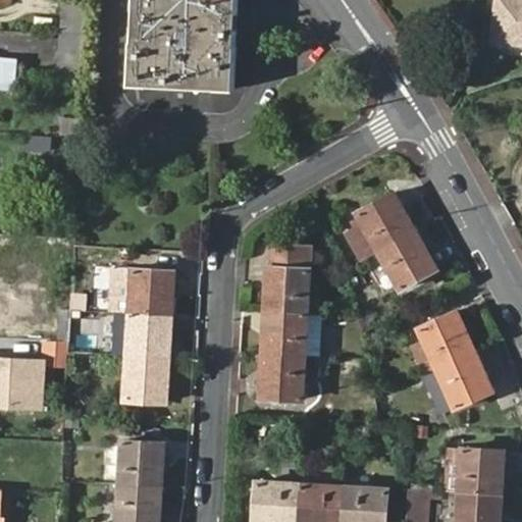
[(137,0),(135,41),(134,41),(132,83),(236,89),(238,46),(237,45),(238,0),(137,0)]
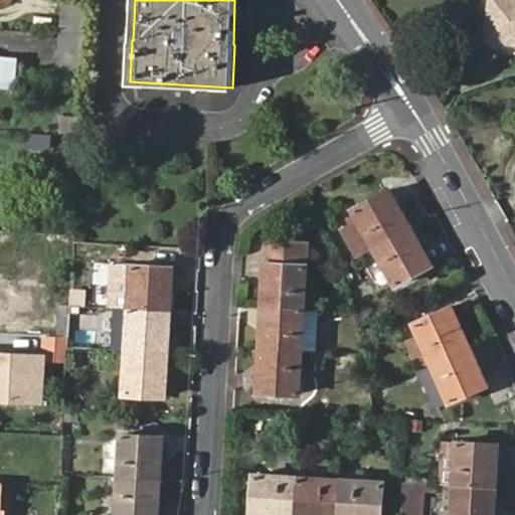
[(514,0),(490,0),(486,39),(514,42),(514,0)]
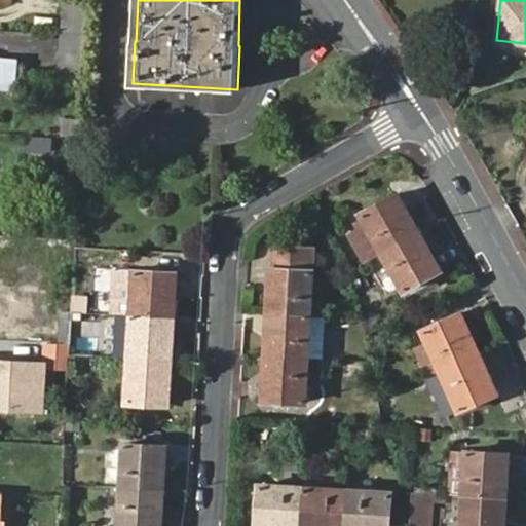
[(63,137),(82,138),(83,124),(63,124),(63,137)]
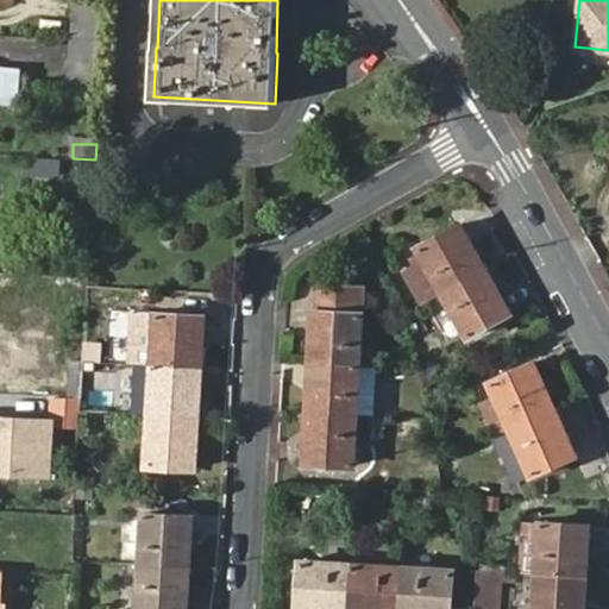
[(444,292),(488,268),(462,220),(418,244),(429,264),(413,272),(427,300),(444,292)]
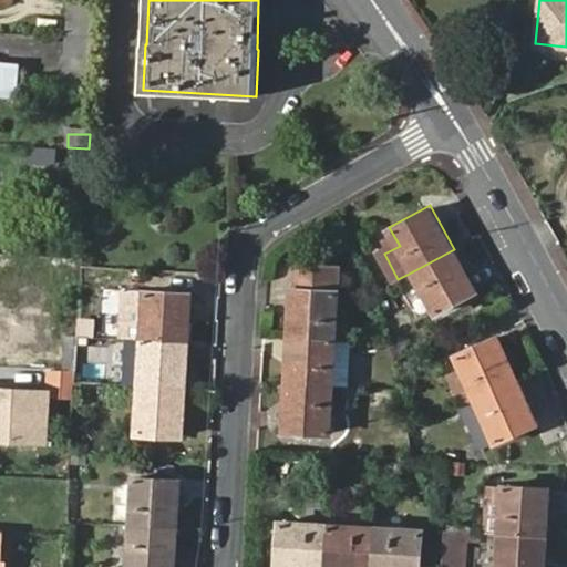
[(477,290),(454,249),(413,271),(437,311),(477,290)]
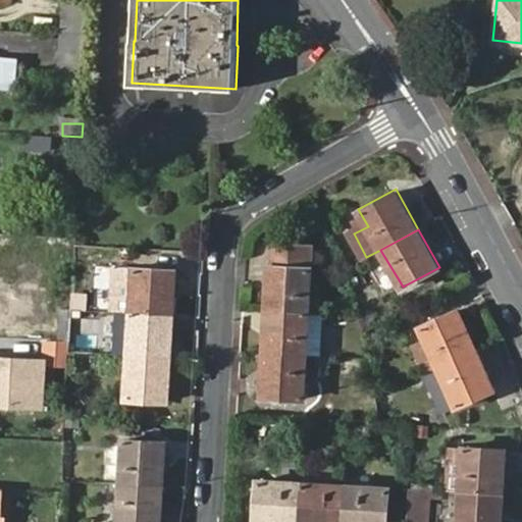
[(0,256),(11,258),(12,243),(0,242),(0,256)]
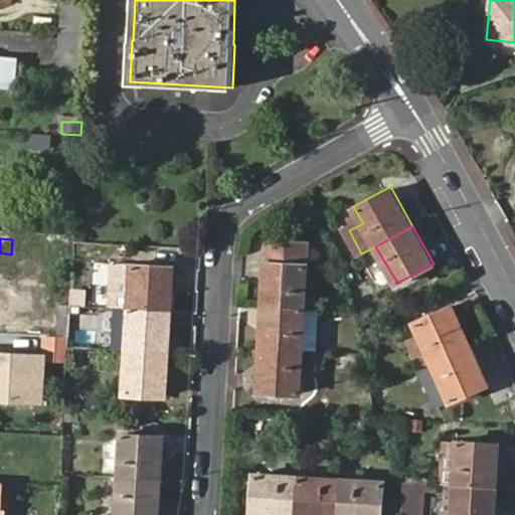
[(266,305),(306,308),(307,266),(308,244),(273,242),(272,263),(268,263),(266,305)]
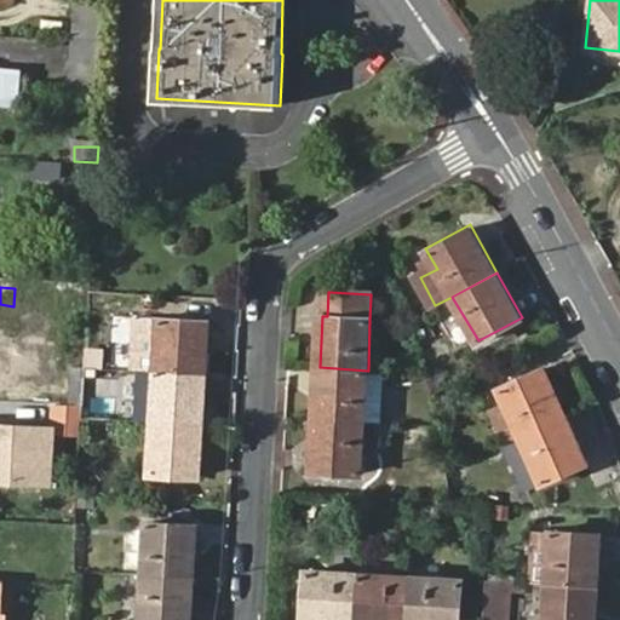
[(158,372),(206,374),(208,322),(160,320),(158,372)]
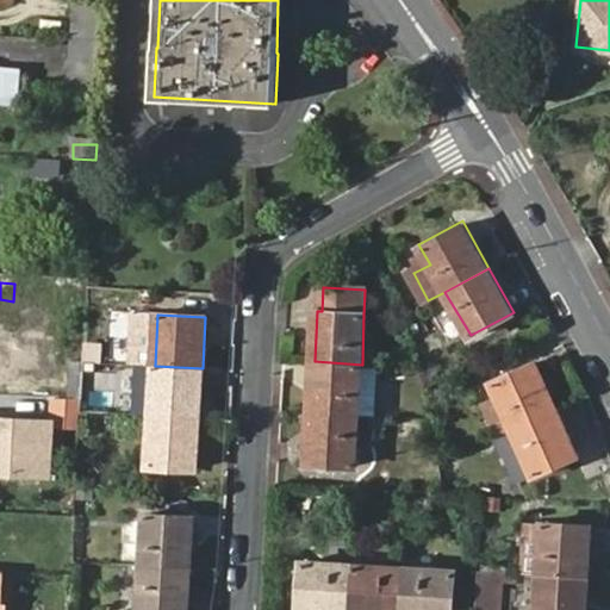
[(73,361),(69,398),(83,399),(83,397),(86,361),(73,361)]
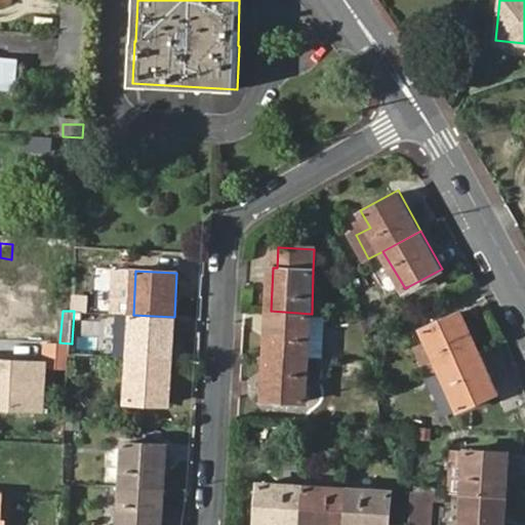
[(84,312),(74,311),(72,341),(82,342),(84,312)]
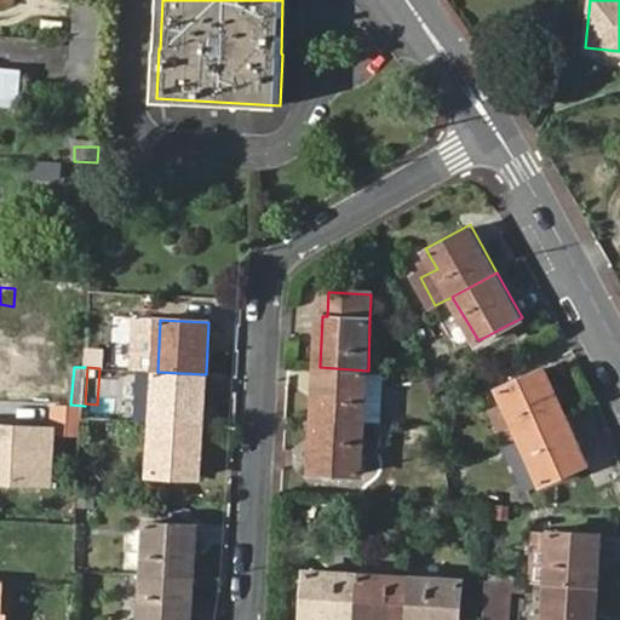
[(383,401),(384,371),(368,371),(320,367),(317,419),(365,422),(366,400),(383,401)]
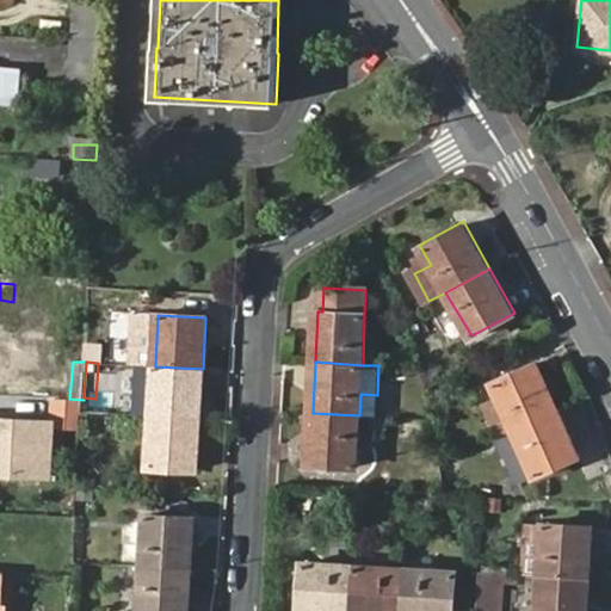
[(514,429),(557,408),(538,364),(494,383),(514,429)]
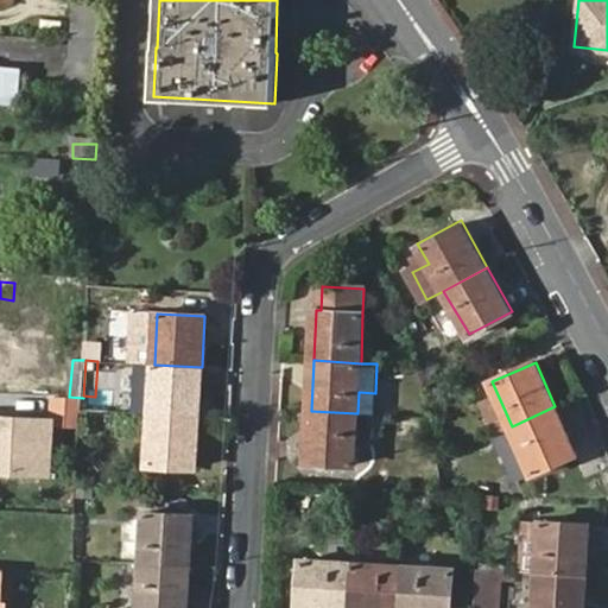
[(151,413),(154,365),(130,363),(130,373),(137,373),(135,413),(151,413)]
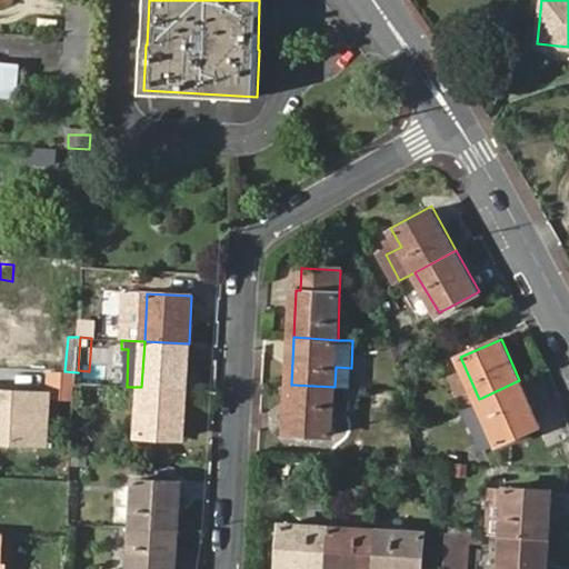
[(186,390),(189,343),(145,341),(141,387),(186,390)]
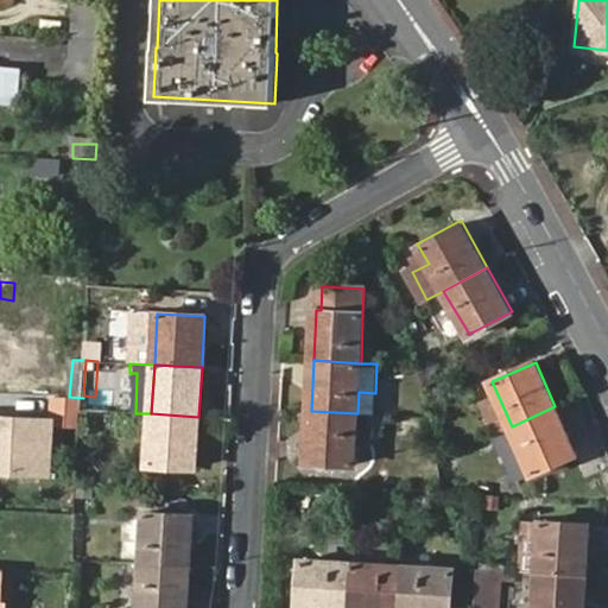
[(386,416),(394,416),(394,406),(382,406),(382,415),(386,416)]
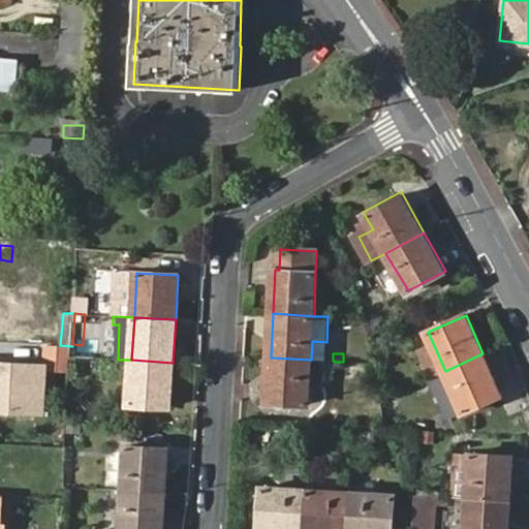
[(501,395),(483,353),(445,371),(464,412),(501,395)]
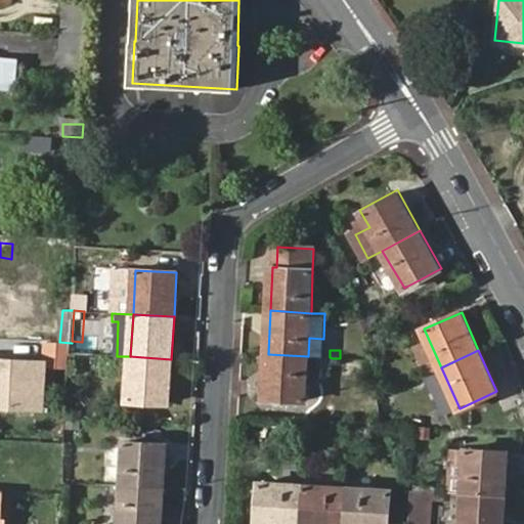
[(306,400),(308,356),(268,354),(266,397),(306,400)]
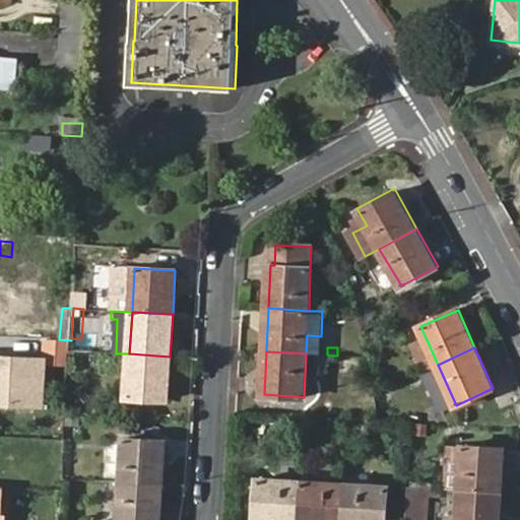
[(168,399),(170,356),(129,353),(127,396),(168,399)]
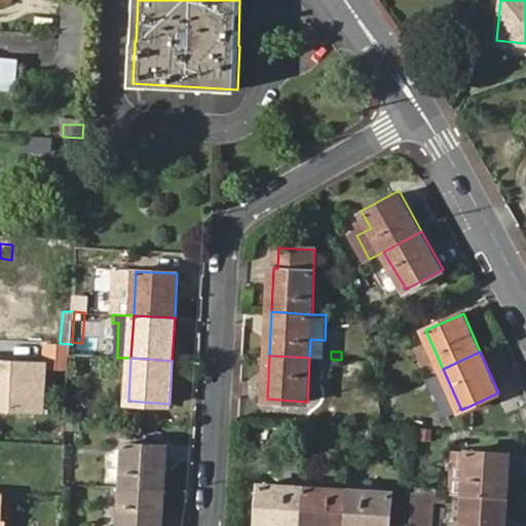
[(47,362),(0,359),(0,409),(45,412),(47,362)]
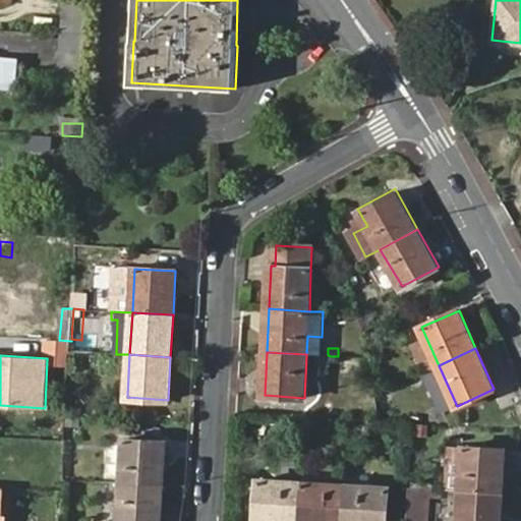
[(135,430),(135,420),(123,419),(122,430),(135,430)]
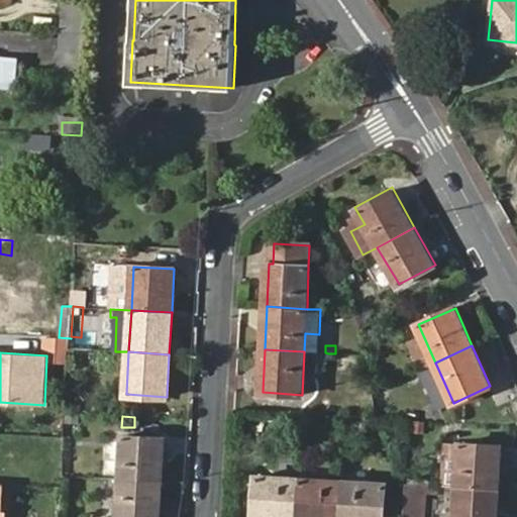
[(121,479),(163,481),(165,438),(123,436),(121,479)]
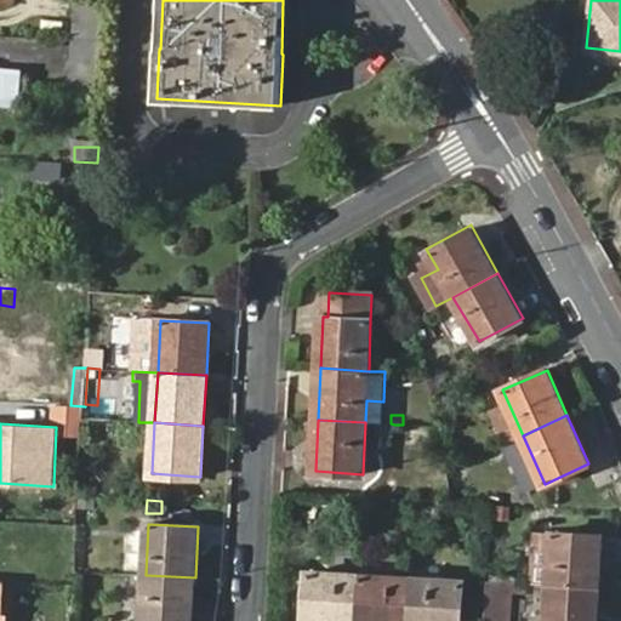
[(531,582),(550,584),(552,533),(536,531),(531,582)]
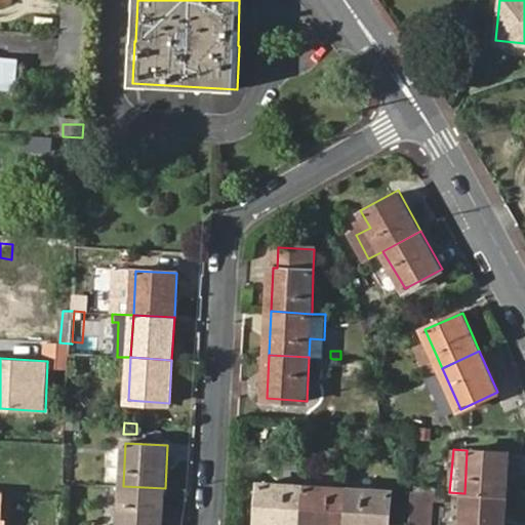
[(465,493),(507,496),(509,453),(467,450),(465,493)]
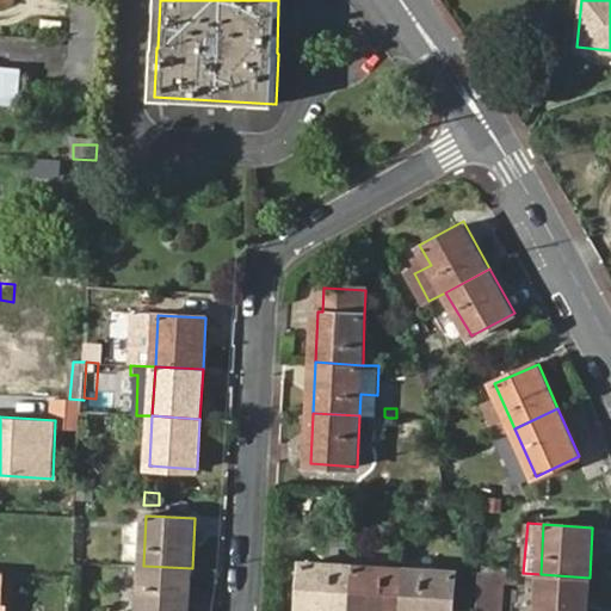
[(321,610),(350,610),(353,566),(306,562),(301,610),(321,610)]
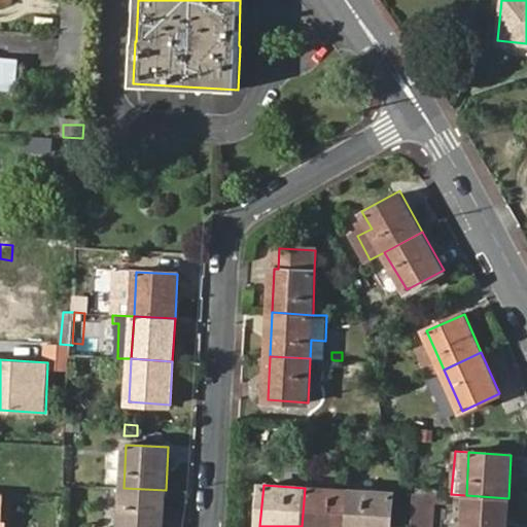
[(163,526),(166,490),(124,488),(120,526),(163,526)]
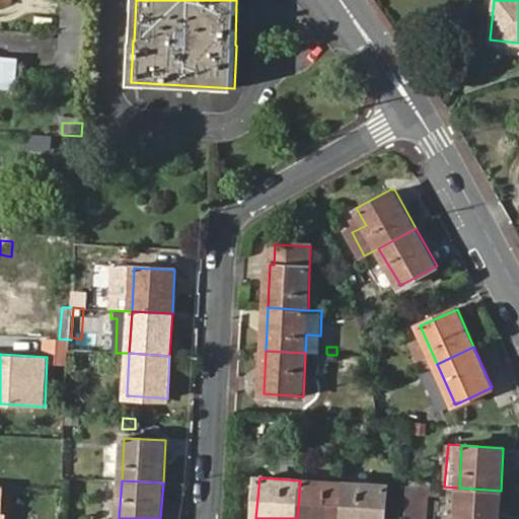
[(339,518),(341,484),(300,480),(297,518),(339,518)]
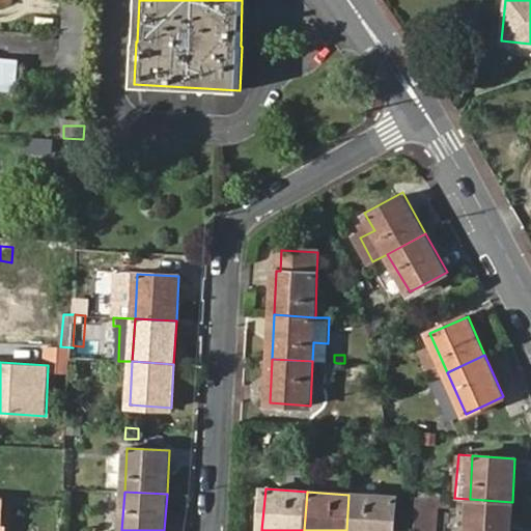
[(393,530),(396,498),(348,495),(346,530),(393,530)]
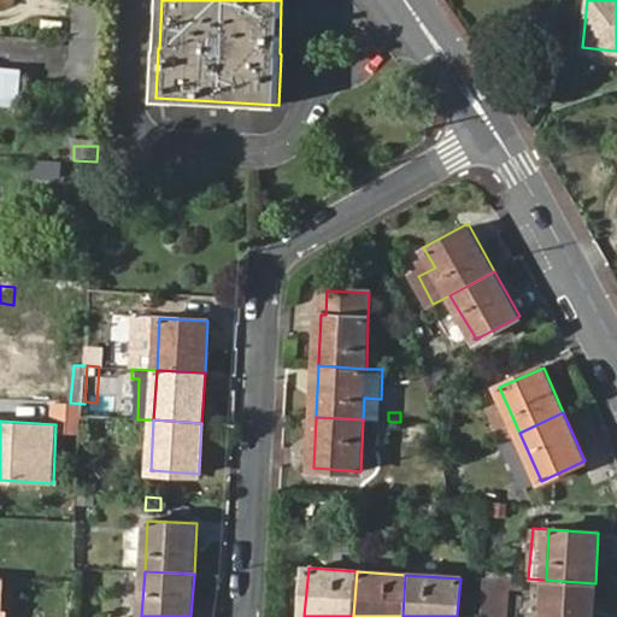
[(504,616),(506,577),(485,576),(481,616),(504,616)]
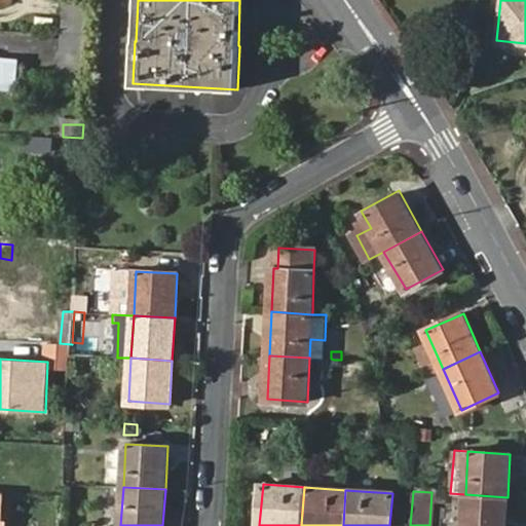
[(505,525),(508,497),(465,494),(463,525),(505,525)]
